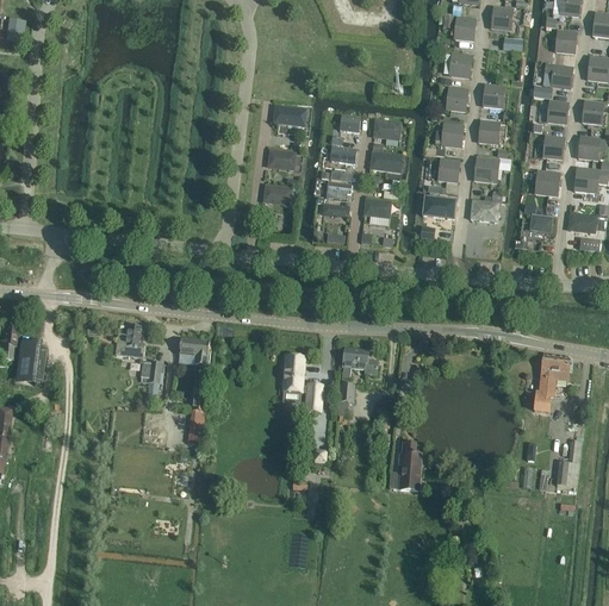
[(553,0),(552,8),(559,10),(559,14),(578,16),(579,0),(553,0)]
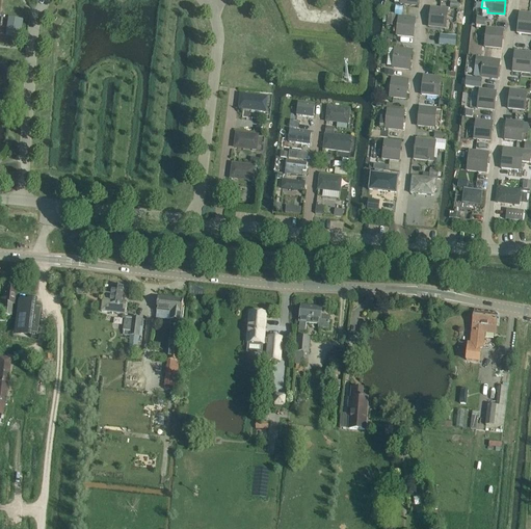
[(430,6),(428,24),(444,26),(446,7),(430,6)]
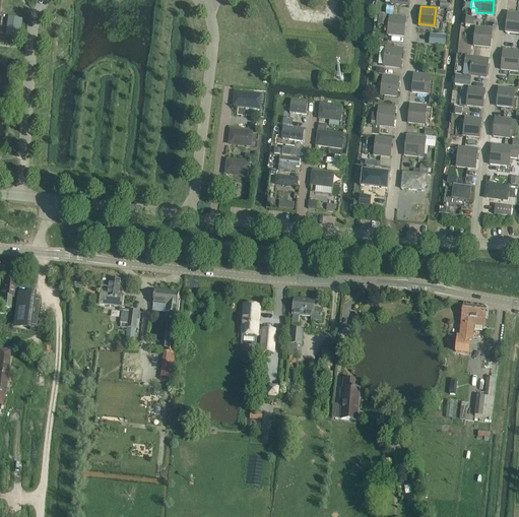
[(518,11),(507,10),(504,29),(518,31),(518,11)]
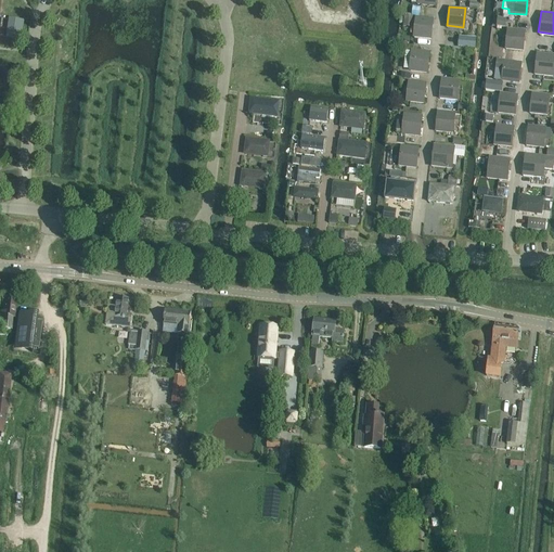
[(403,13),(402,24),(412,25),(413,13),(403,13)]
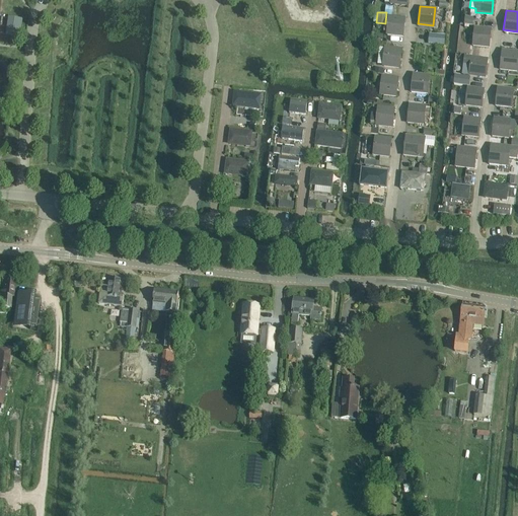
[(388,15),(386,32),(391,32),(401,33),(403,16),(393,15),(388,15)]
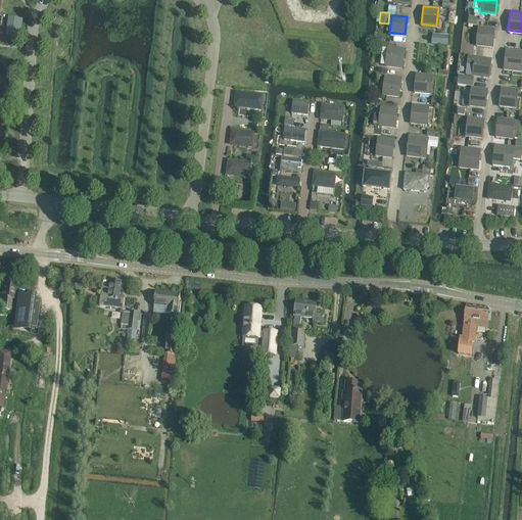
[(477,26),(475,44),(491,45),(493,28),(477,26)]
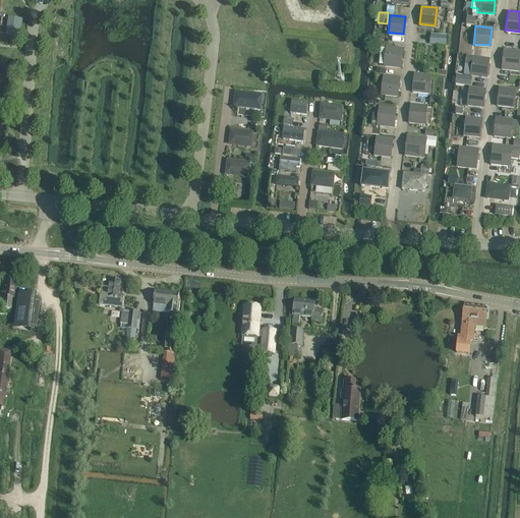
[(417,42),(415,60),(430,62),(431,53),(437,54),(438,44),(417,42)]
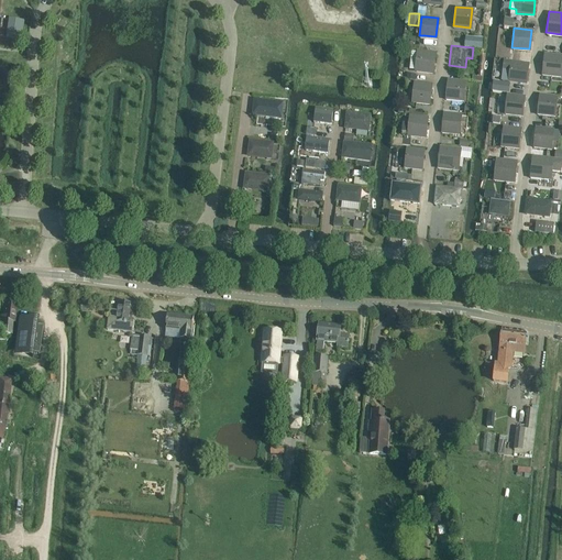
[(417,50),(415,69),(421,69),(432,70),(434,52),(423,51),(417,50)]
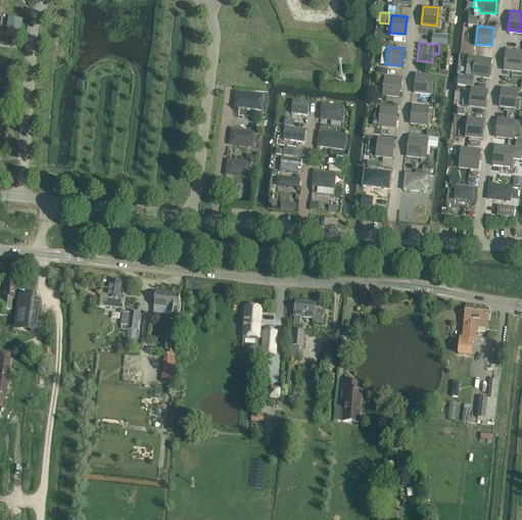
[(521,50),(505,48),(503,67),(521,69),(521,65),(521,50)]
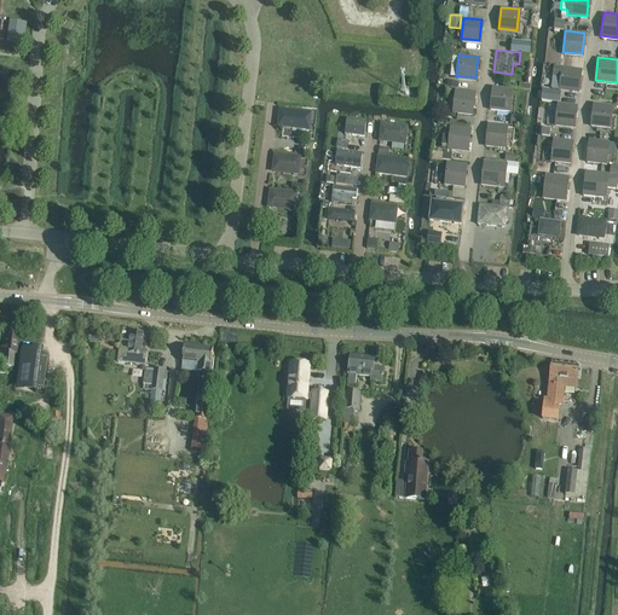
[(552,76),(550,86),(559,87),(577,90),(581,69),(561,67),(553,65),(552,76)]
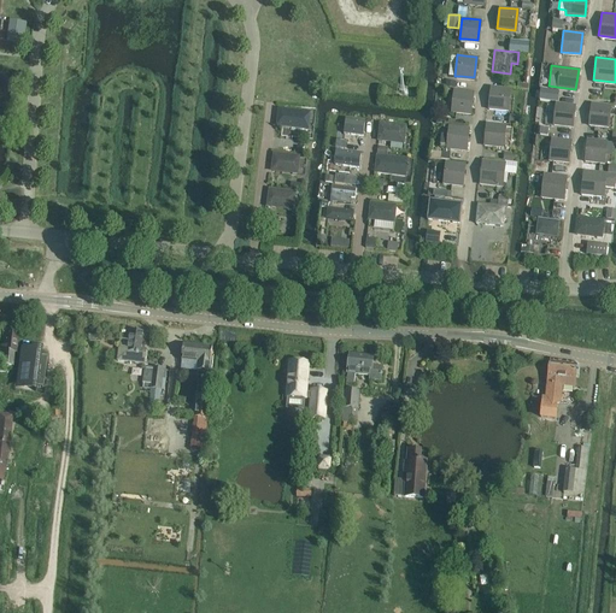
[(491,86),(488,107),(506,108),(509,88),(491,86)]
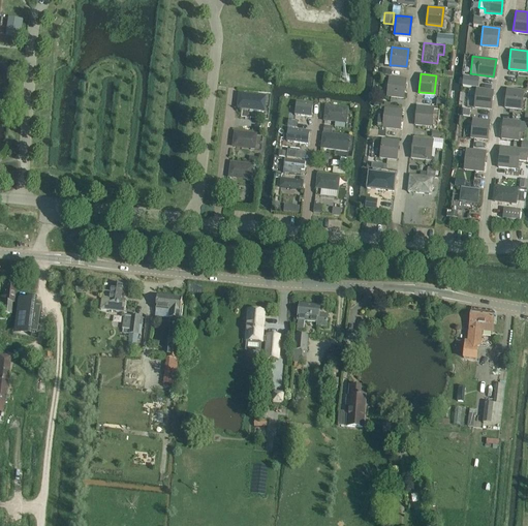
[(462,75),(461,84),(470,85),(471,76),(462,75)]
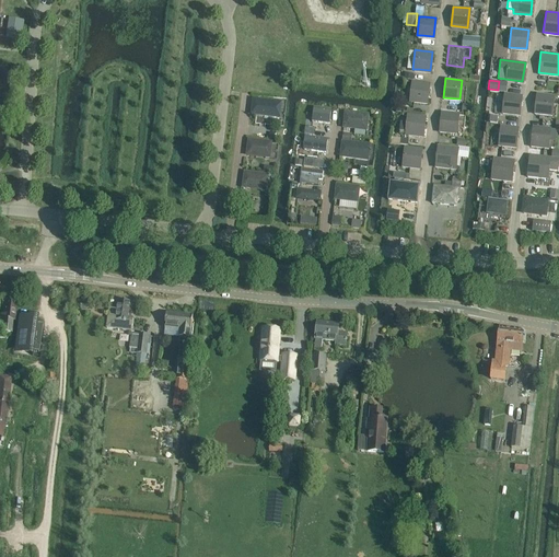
[(411,81),(409,100),(415,101),(426,102),(428,83),(417,81),(411,81)]
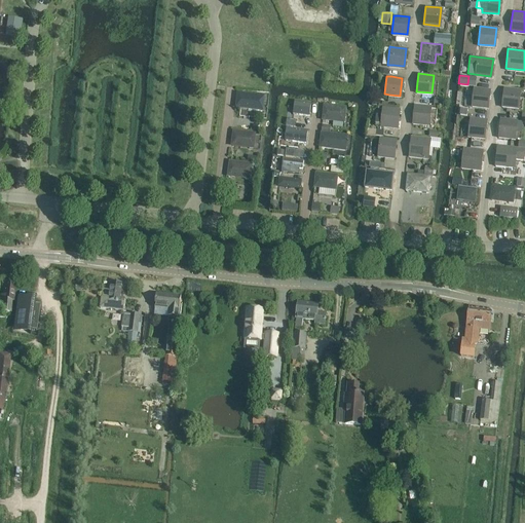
[(473,86),(471,105),(487,107),(489,88),(473,86)]
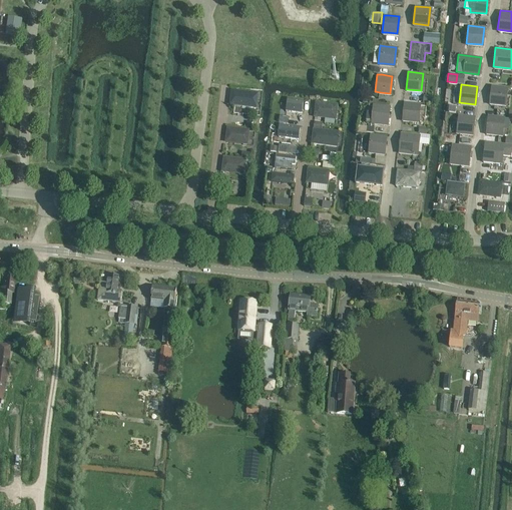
[(491,85),(489,102),(504,104),(507,86),(491,85)]
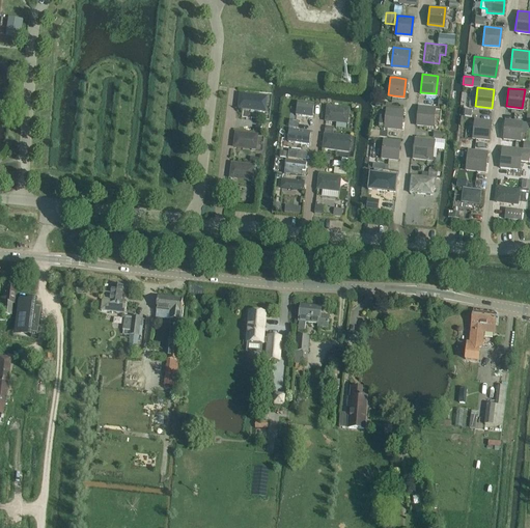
[(240,92),(238,106),(248,107),(263,109),(265,99),(266,100),(267,94),(261,93),(261,94),(250,93),(240,92)]
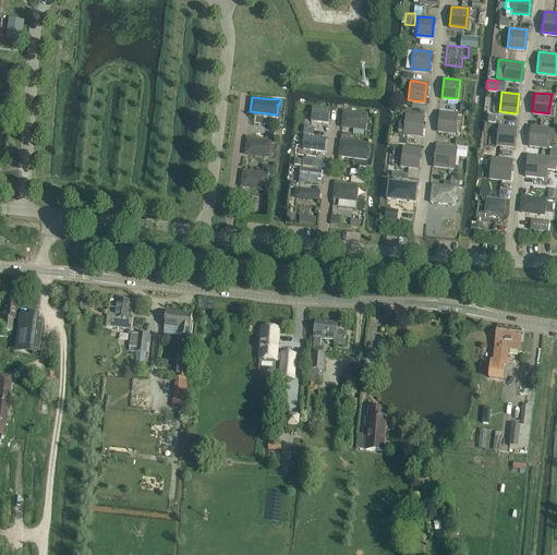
[(312,106),(310,119),(316,120),(327,121),(328,108),(318,107),(312,106)]
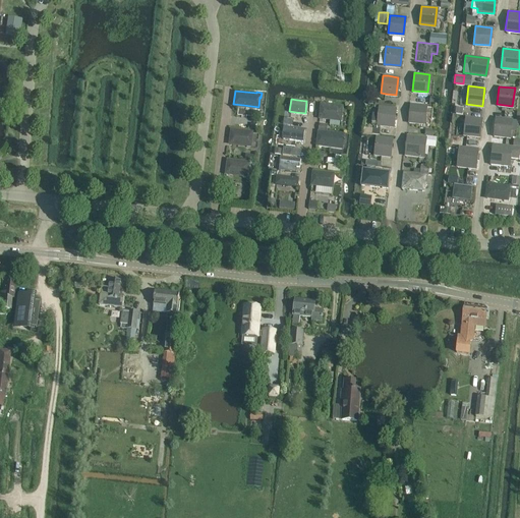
[(321,103),(319,116),(329,117),(340,119),(341,109),(342,109),(342,105),(337,104),(337,105),(331,104),(321,103)]
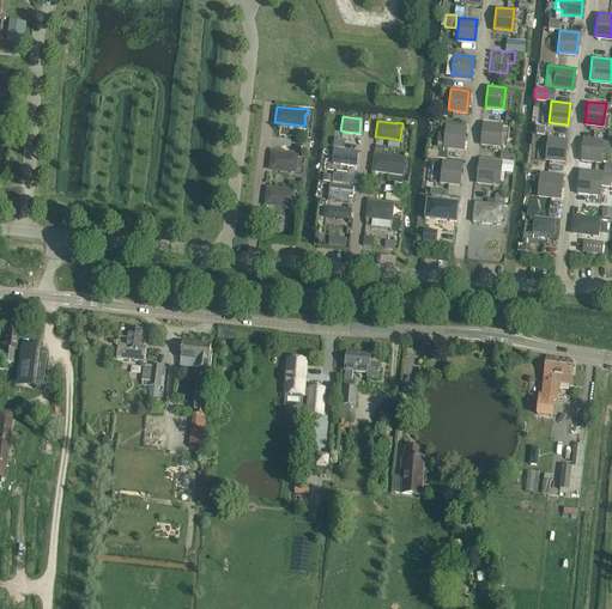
[(483,121),(480,142),(500,145),(502,123),(483,121)]
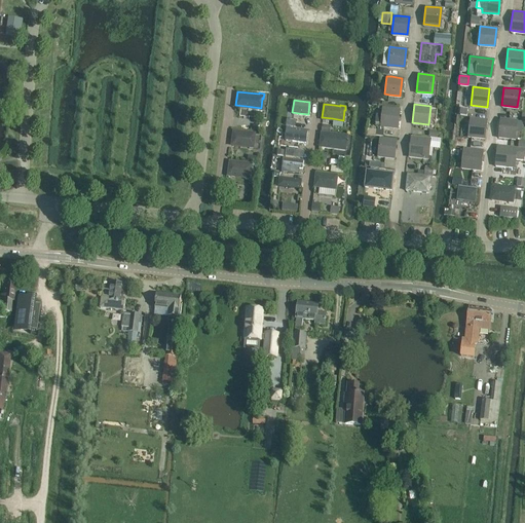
[(376,112),(375,121),(381,121),(381,124),(386,125),(397,126),(399,109),(386,107),(383,107),(382,113),(376,112)]
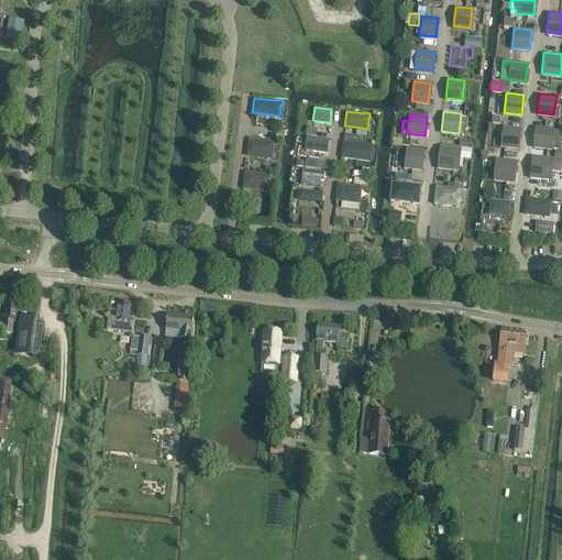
[(503,125),(500,144),(518,146),(520,128),(503,125)]
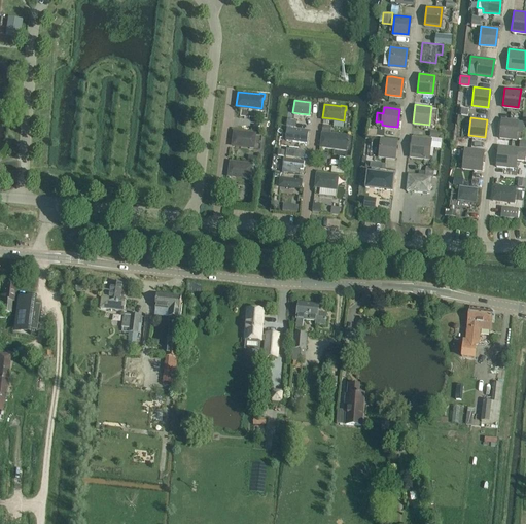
[(500,117),(498,136),(515,138),(517,119),(500,117)]
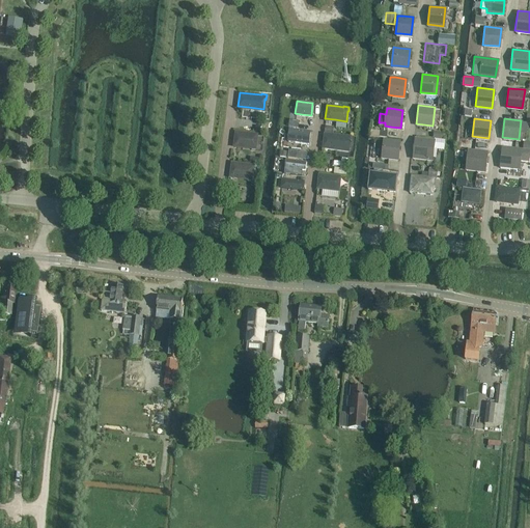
[(289,128),(287,140),(298,141),(308,142),(309,130),(299,129),(289,128)]
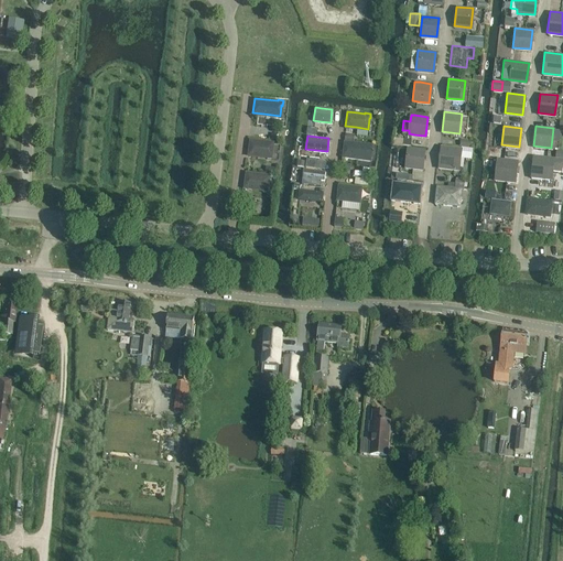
[(249,139),(248,153),(266,155),(266,157),(271,158),(272,152),(271,152),(272,142),(249,139)]
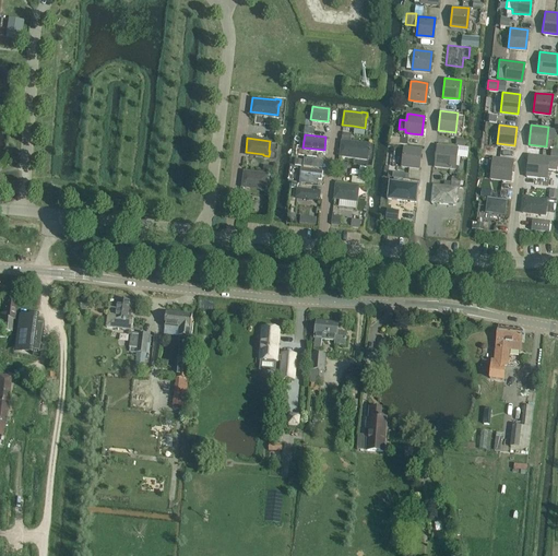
[(341,140),(339,154),(349,155),(366,157),(368,143),(352,141),(341,140)]
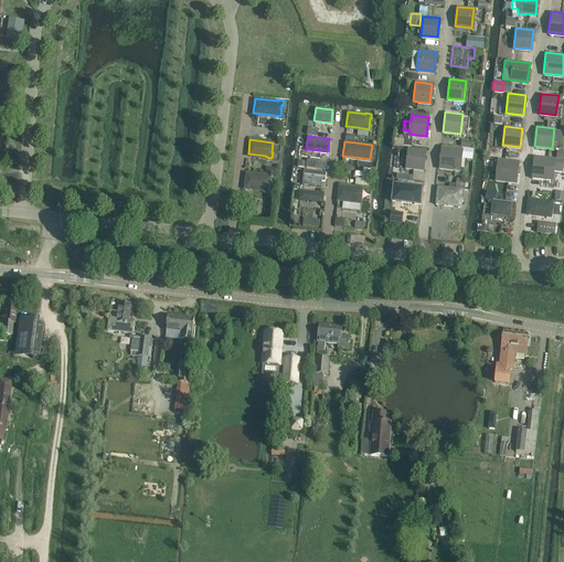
[(440,146),(438,167),(459,169),(460,158),(471,159),(472,148),(461,147),(461,148),(440,146)]
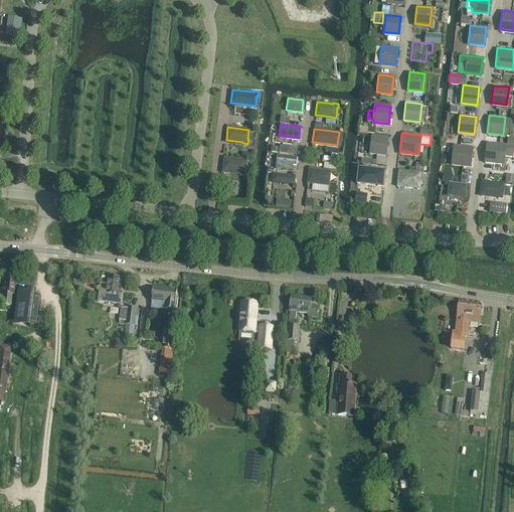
[(371,134),(369,152),(385,154),(387,136),(371,134)]
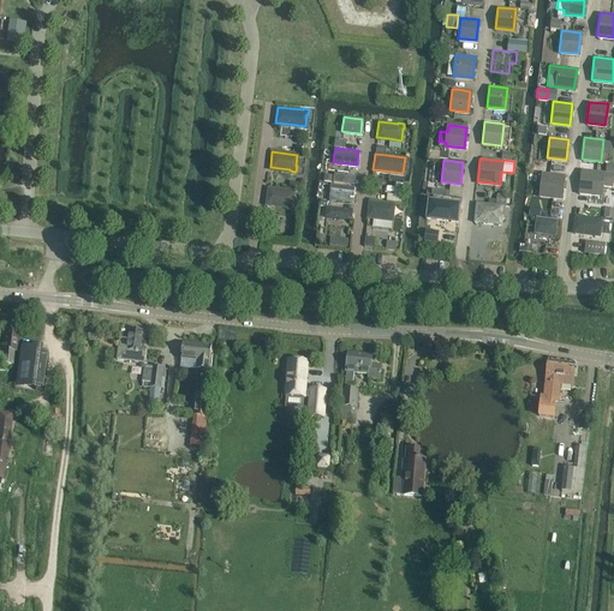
[(582,169),(578,191),(600,195),(601,186),(610,187),(613,173),(603,172),(582,169)]
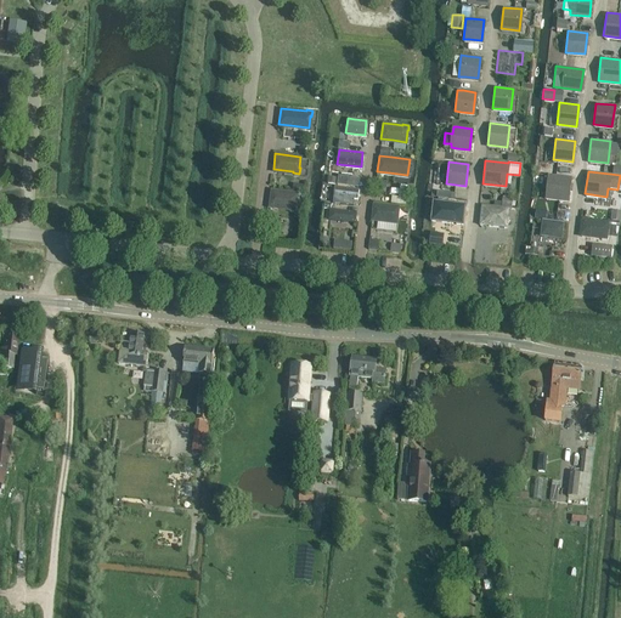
[(336,183),(344,183),(345,175),(337,174),(336,183)]
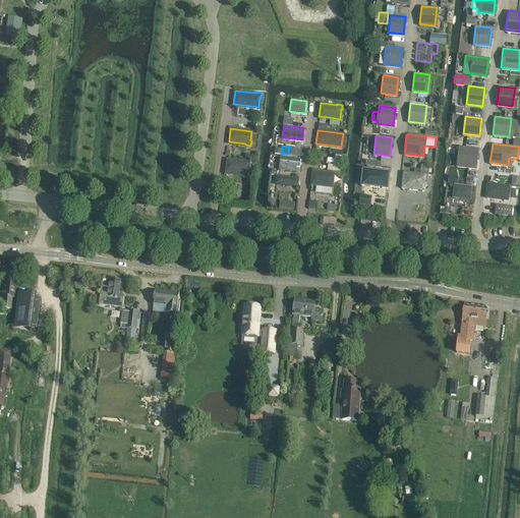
[(459,146),(457,165),(475,167),(477,148),(459,146)]
